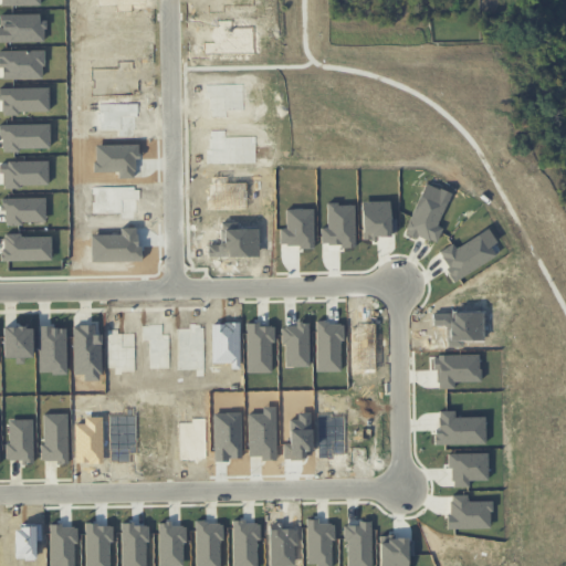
[(211,129),(212,135),(210,135),(210,147),(207,147),(207,163),(258,161),(258,135),(227,136),(226,128),(211,129)]
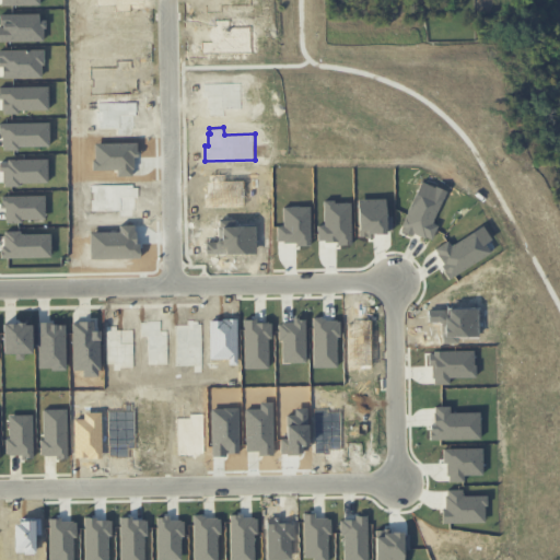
[(94,142),(95,159),(93,160),(93,170),(117,170),(117,176),(132,176),(131,170),(135,170),(135,158),(139,158),(139,150),(137,150),(137,142),(94,142)]
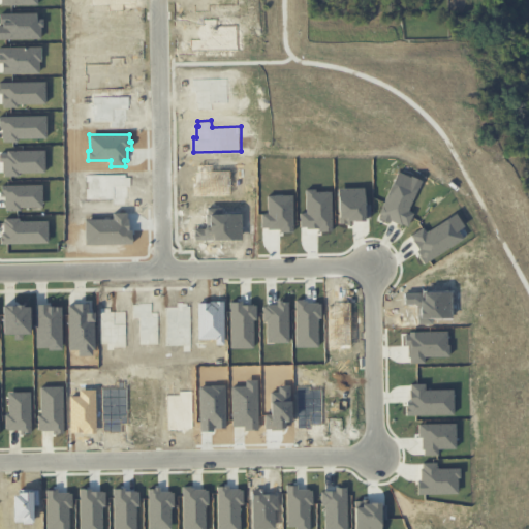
[(198,164),(198,170),(196,170),(196,182),(193,183),(193,195),(230,195),(230,170),(212,170),(212,164),(198,164)]
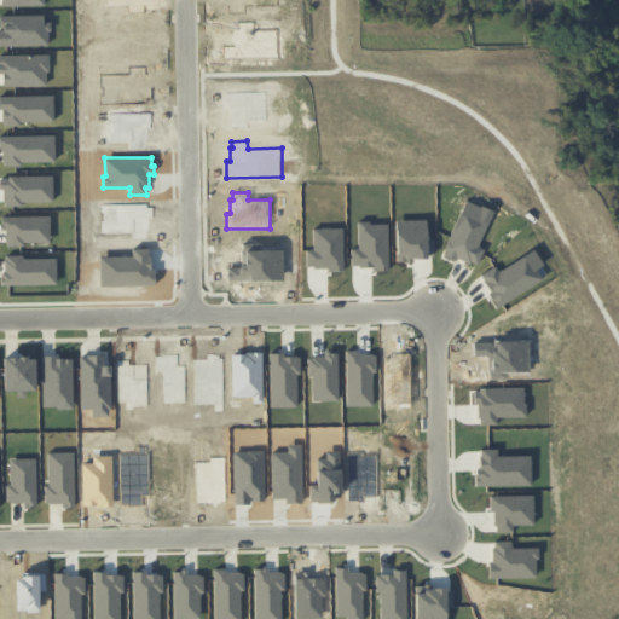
[(103,203),(103,220),(102,220),(102,232),(132,232),(132,239),(148,238),(148,232),(150,232),(150,219),(155,219),(155,206),(149,206),(149,203),(103,203)]
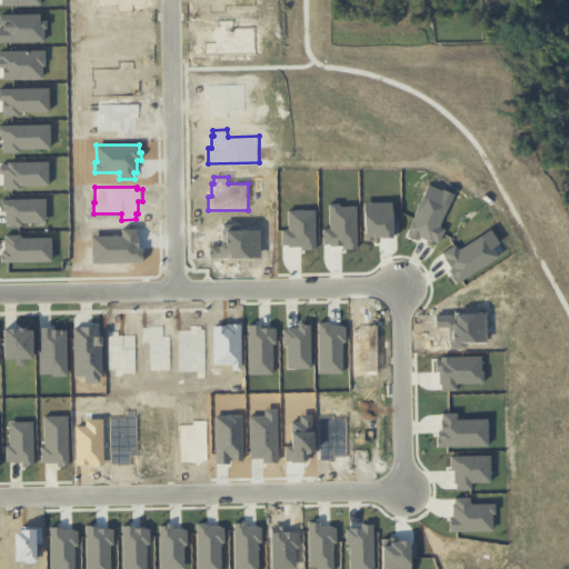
[(209,246),(209,258),(260,257),(260,229),(237,229),(237,225),(223,225),(223,230),(221,230),(221,240),(225,241),(225,243),(222,243),(219,246),(209,246)]
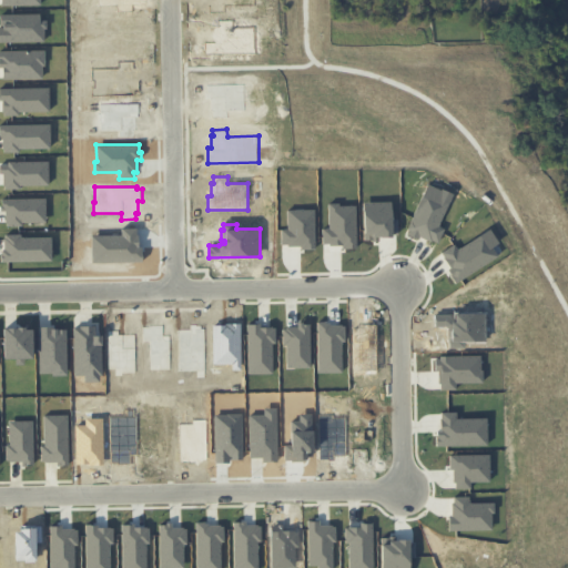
[(92,235),(92,262),(142,262),(142,245),(139,245),(138,234),(137,235),(137,229),(122,229),(122,235),(92,235)]
